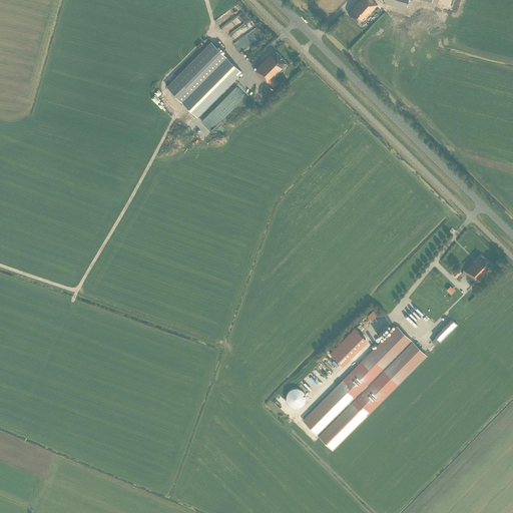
[(378,5),(372,0),(360,0),(351,10),(352,11),(349,14),(360,24),(363,26),(366,23),(364,20),(378,5)]
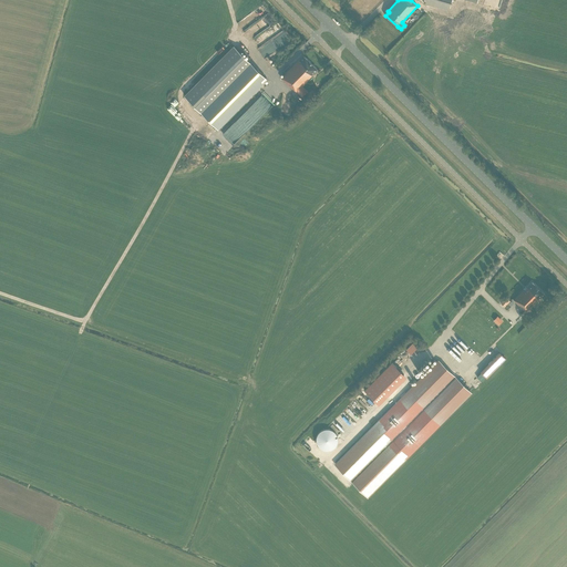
[(449,11),(451,0),(425,0),(424,4),(449,11)]
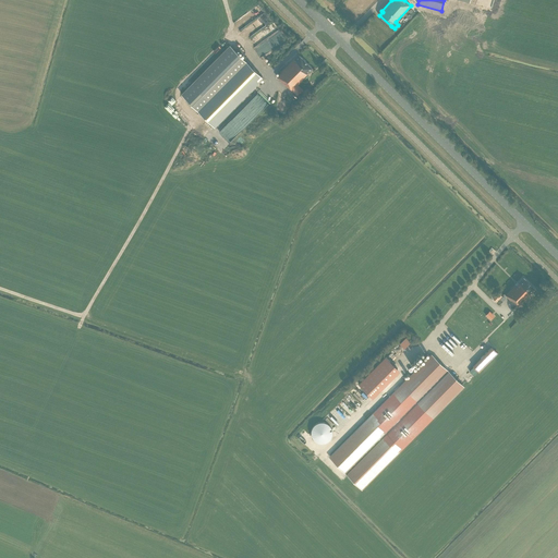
[(259,8),(231,22),(235,31),(241,27),(238,33),(251,41),(249,45),(251,48),(251,47),(256,59),(267,53),(274,44),(269,36),(266,37),(270,32),(268,26),(269,23),(265,14),(264,15),(261,9),(259,8)]
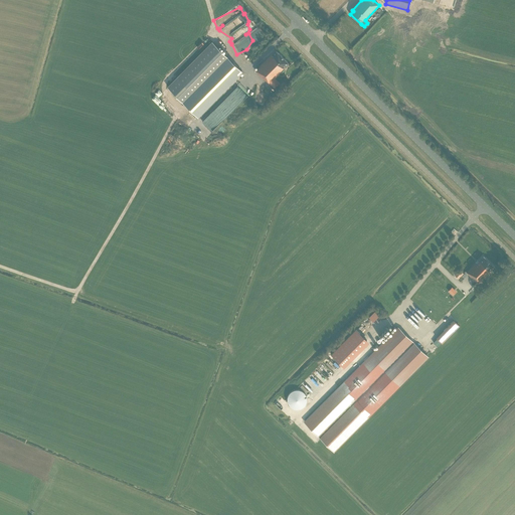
[(242,71),(212,42),(168,88),(197,117),(242,71)]
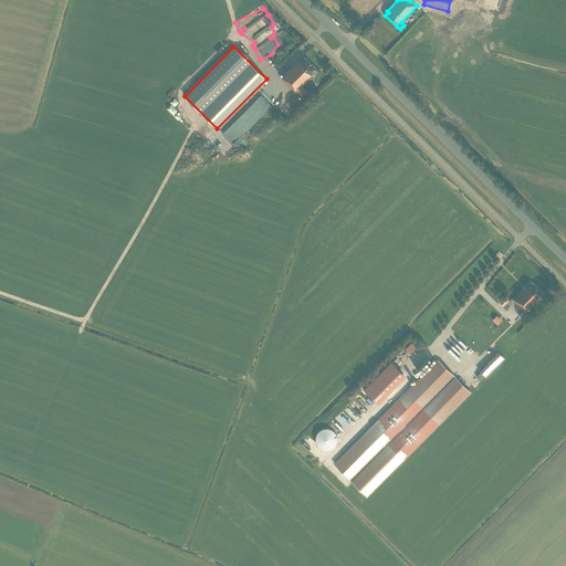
[(285,73),(281,77),(292,88),(293,87),(296,92),(302,96),(307,91),(302,86),(308,79),(308,80),(312,76),(311,75),(316,69),(303,55),(290,69),(287,65),(283,71),(285,73)]
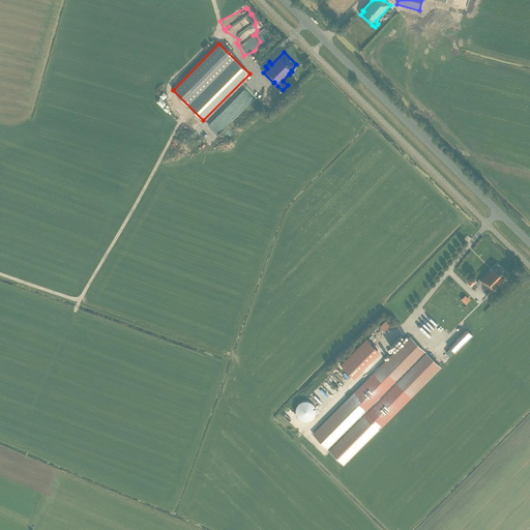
[(249,86),(256,80),(252,76),(245,82),(249,86)]
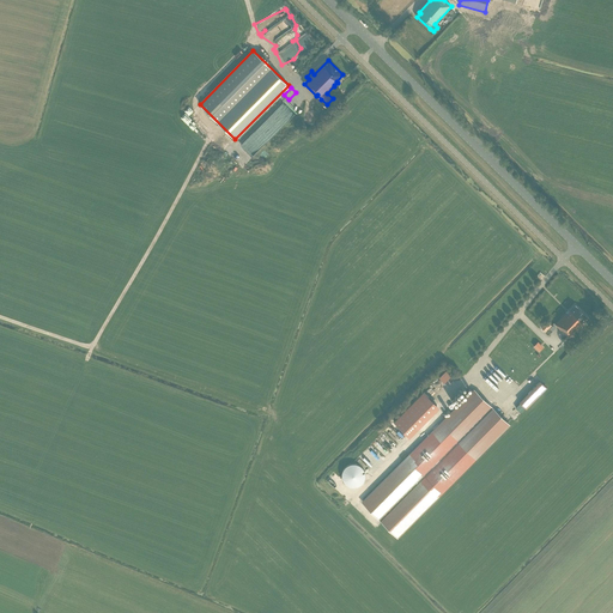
[(244,132),(252,139),(278,114),(271,107),(244,132)]
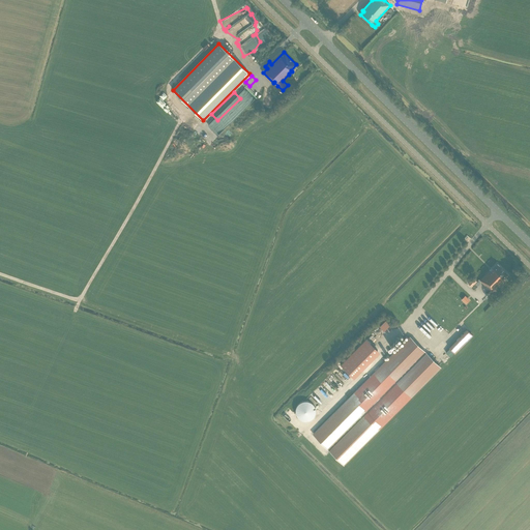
[(508,274),(497,264),(480,281),(489,289),(490,289),(493,292),(505,280),(504,278),(508,274)]
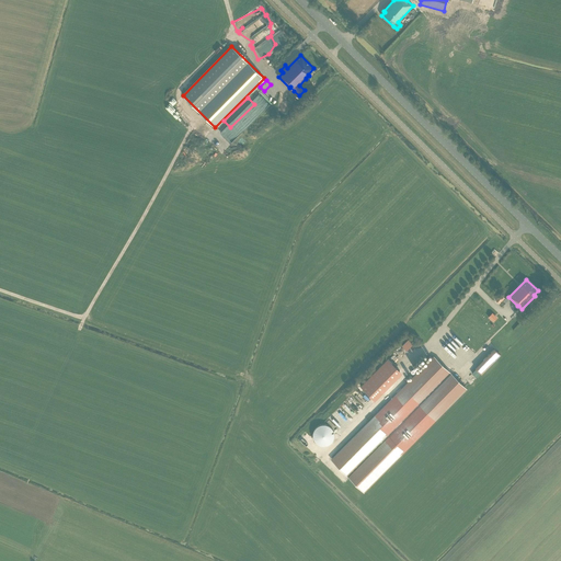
[(505,298),(501,294),(495,299),(500,304),(505,298)]
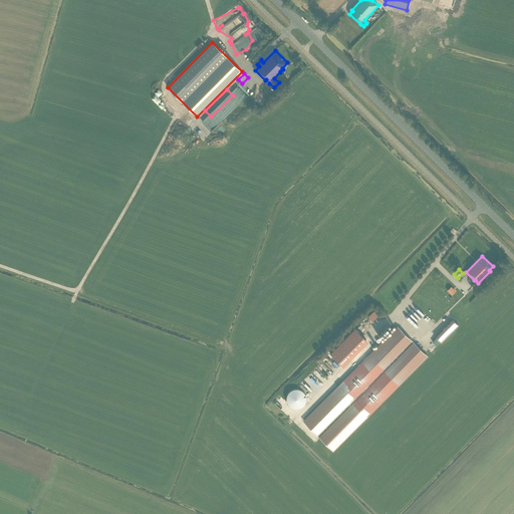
[(428,317),(422,311),(420,313),(423,316),(421,318),(413,311),(412,312),(423,323),(428,317)]
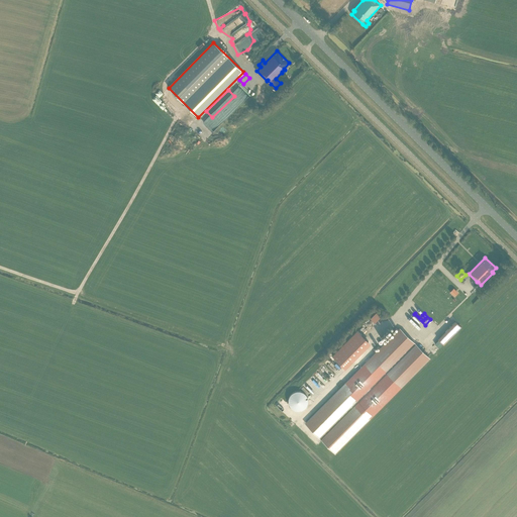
[(461,327),(455,321),(438,339),(443,344),(461,327)]
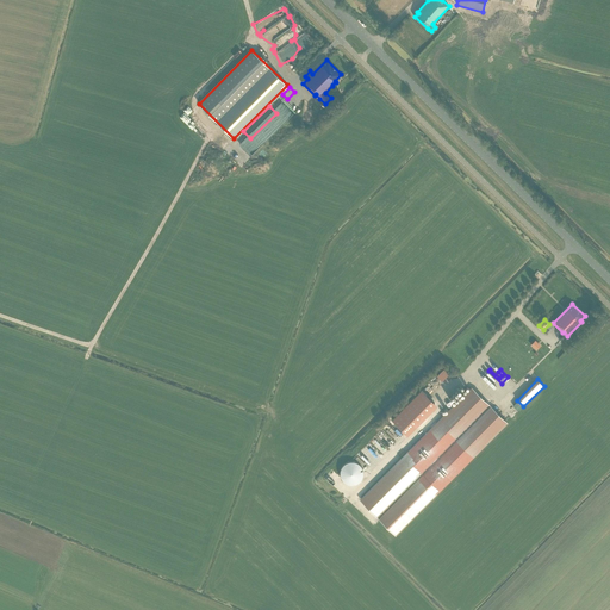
[(508,423),(472,386),(360,499),(396,535),(508,423)]
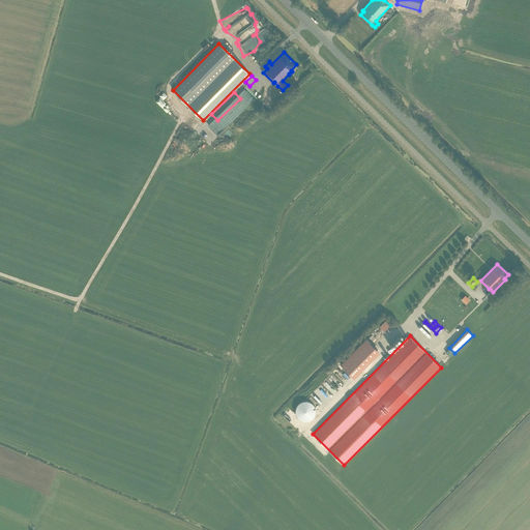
[(366,339),(341,364),(352,376),(378,350),(366,339)]
